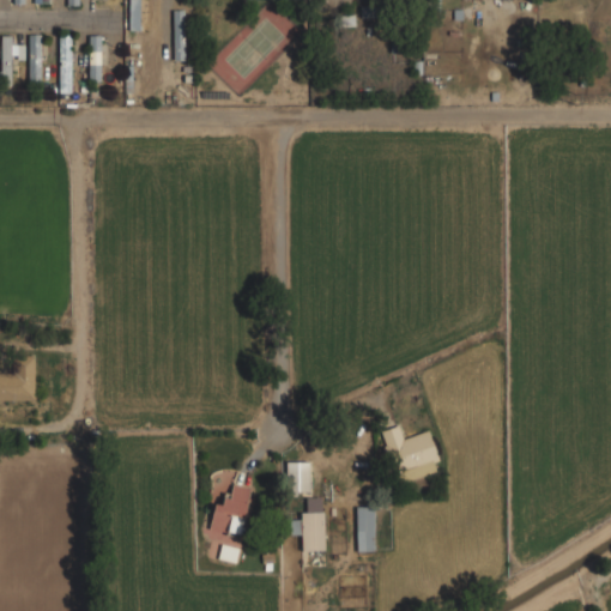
[(141,0),(131,0),(131,31),(141,31),(141,0)]
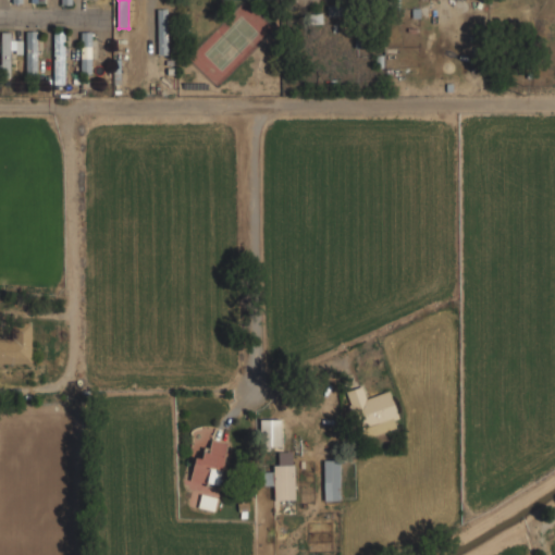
[(158,57),(169,57),(169,10),(158,10),(158,57)]
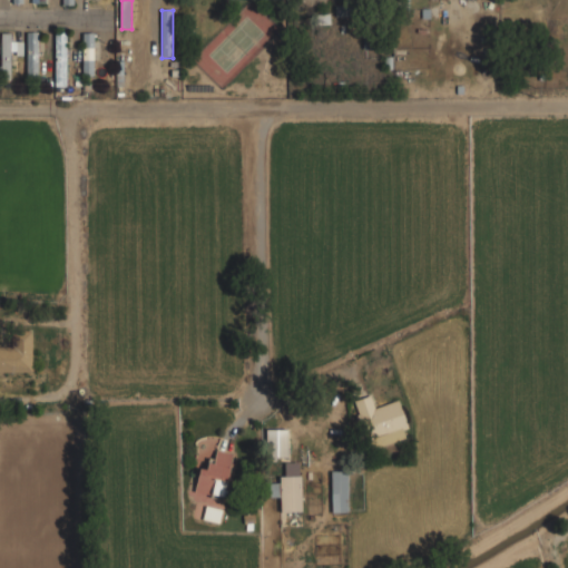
[(28,32),(28,80),(41,80),(41,32),(28,32)]
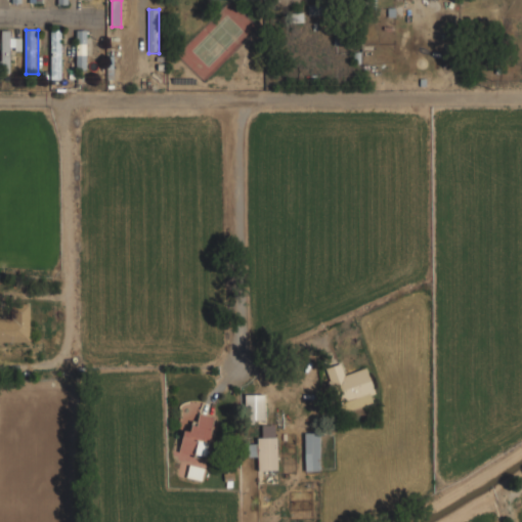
[(20,40),(12,40),(12,31),(0,31),(0,74),(11,74),(11,51),(20,51),(20,40)]
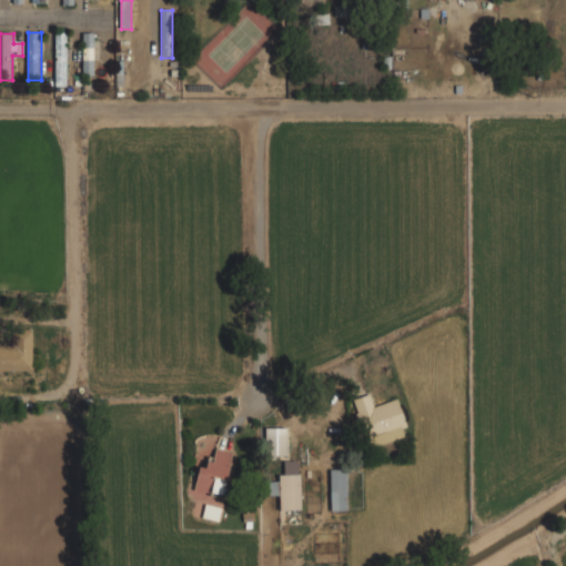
[(56,87),(68,87),(68,33),(56,33),(56,87)]
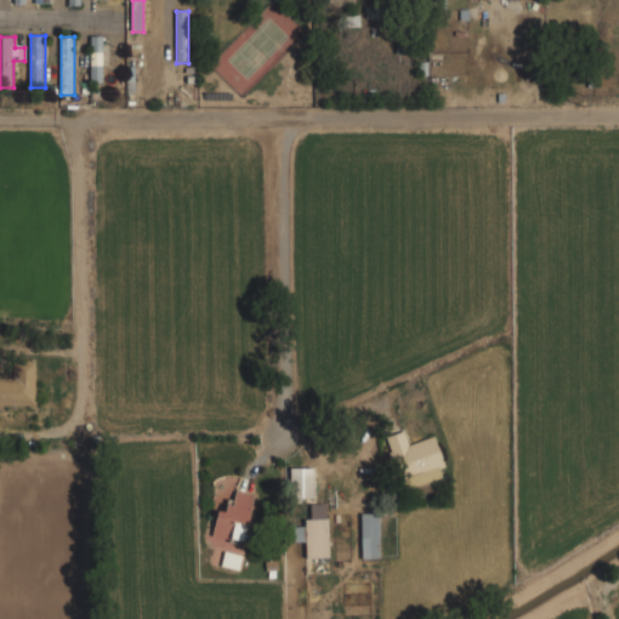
[(104,37),(91,37),(91,84),(104,84),(104,37)]
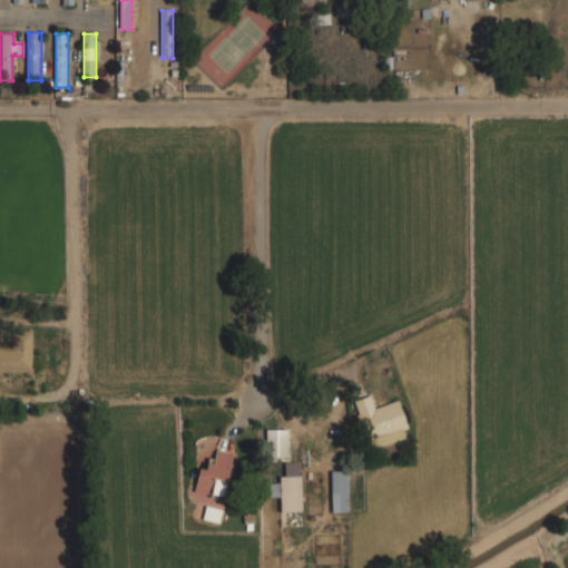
[(400,400),(378,407),(374,395),(355,401),(369,450),(411,439),(400,400)]
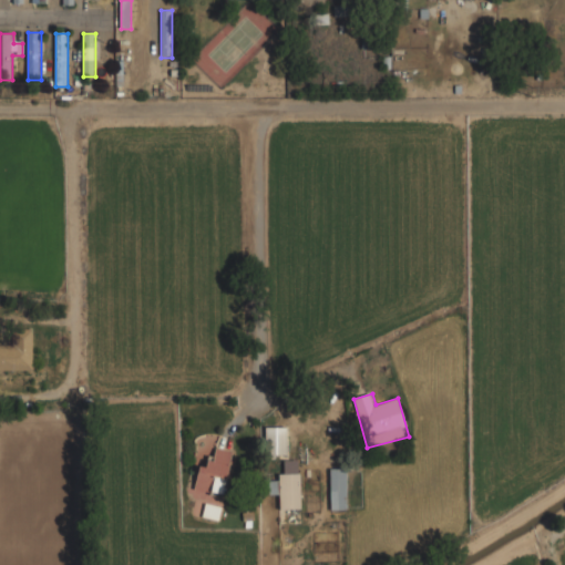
[(265,455),(286,455),(286,427),(265,427),(265,455)]
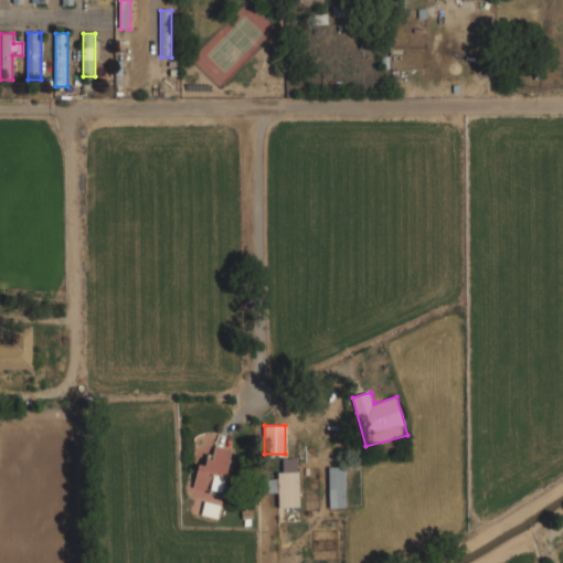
[(198,465),(194,489),(225,494),(231,449),(210,447),(208,466),(198,465)]
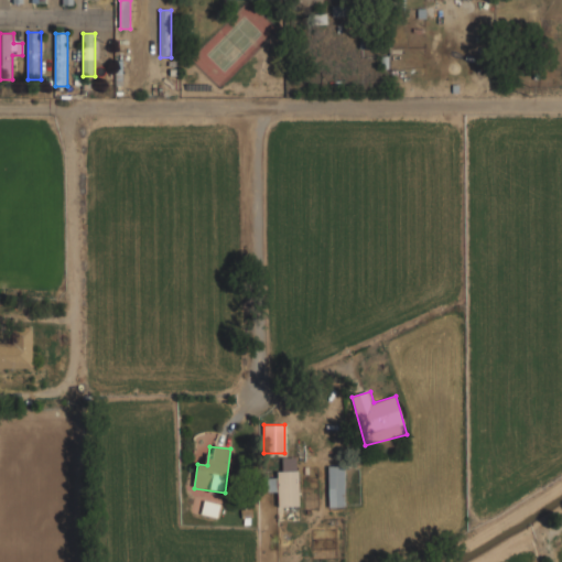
[(300,458),(279,457),(279,481),(267,481),(267,493),(278,494),(278,507),(299,508),(300,458)]
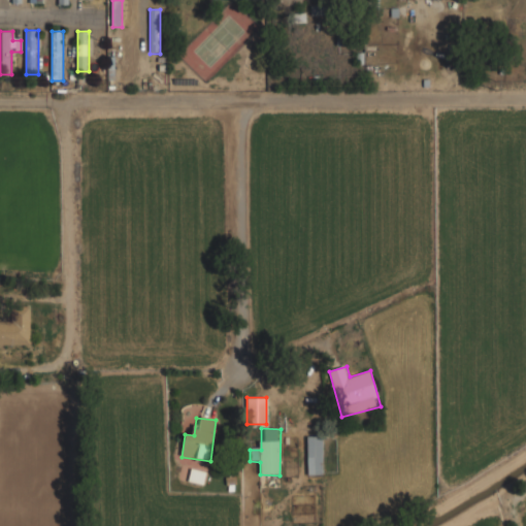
[(307,475),(323,475),(323,436),(307,436),(307,475)]
